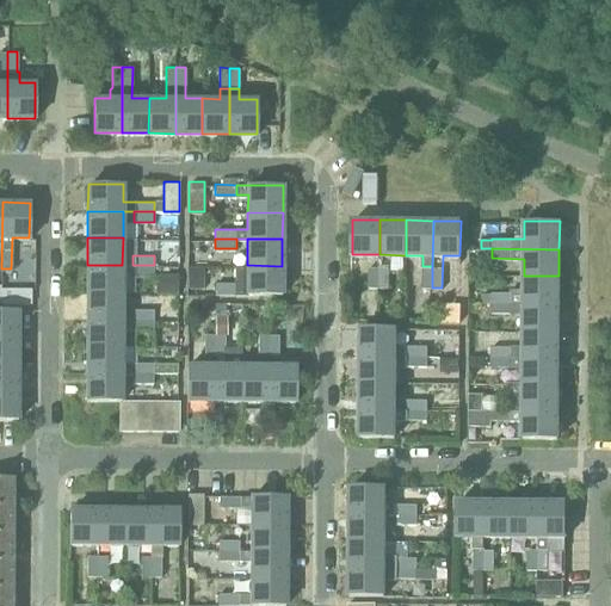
[(87,265),(87,291),(122,291),(122,265),(87,265)]
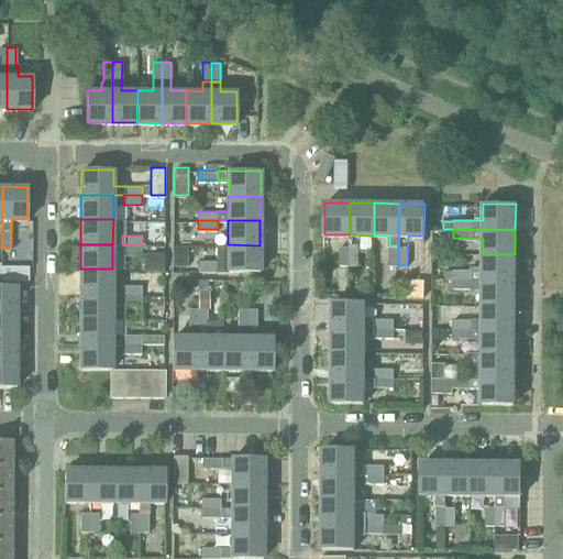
[(142,244),(122,244),(122,253),(142,253),(142,244)]
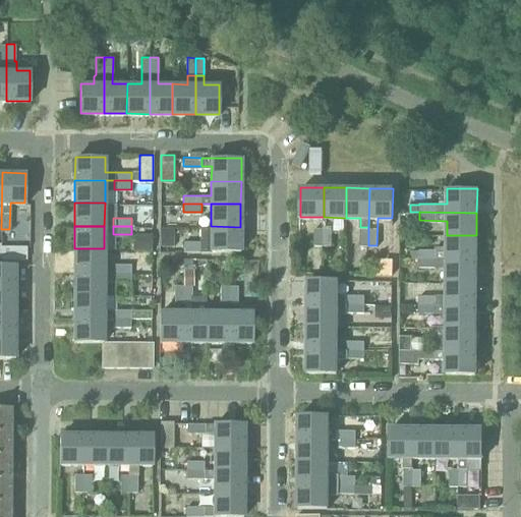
[(183,245),(183,249),(210,250),(240,250),(240,227),(211,226),(211,241),(200,241),(183,241),(183,245)]
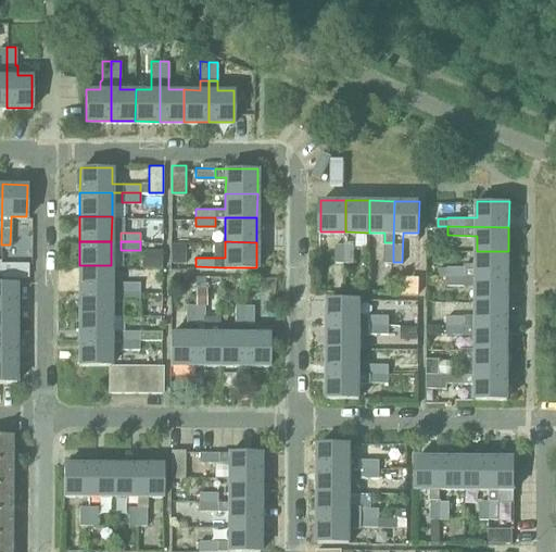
[(186,242),(171,242),(171,262),(186,262),(186,242)]
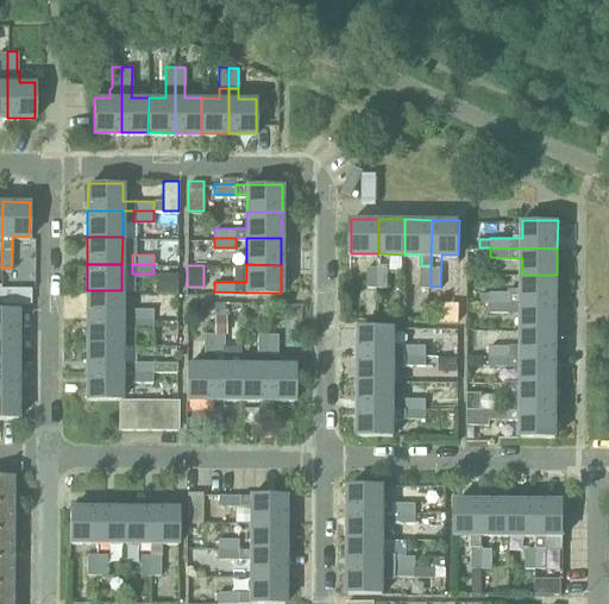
[(377,285),(377,265),(368,265),(368,285),(377,285)]
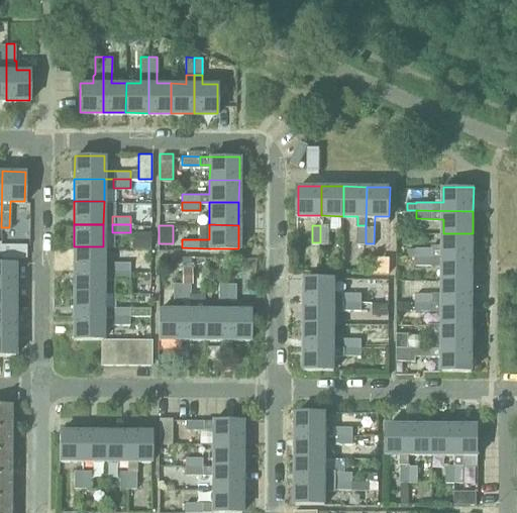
[(329,225),(320,225),(320,242),(328,242),(329,225)]
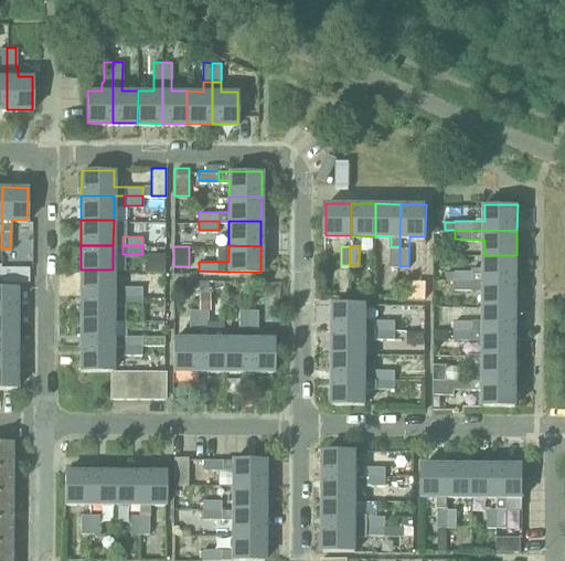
[(400,246),(391,246),(391,265),(400,266),(400,246)]
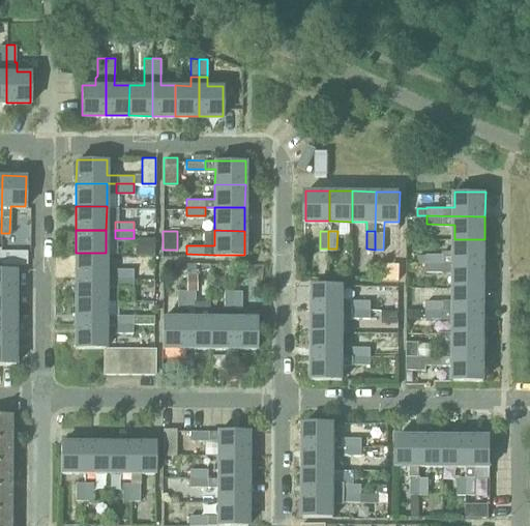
[(154,236),(136,237),(136,253),(154,253),(154,236)]
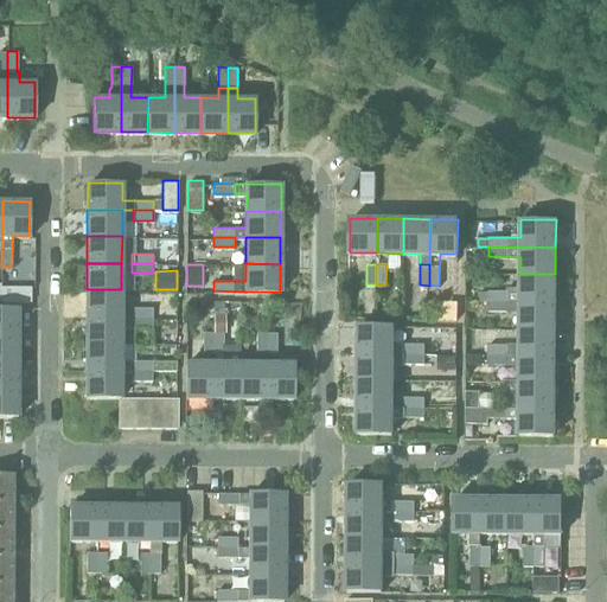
[(489,290),(489,300),(555,300),(555,274),(521,274),(521,287),(506,287),(506,290),(489,290)]
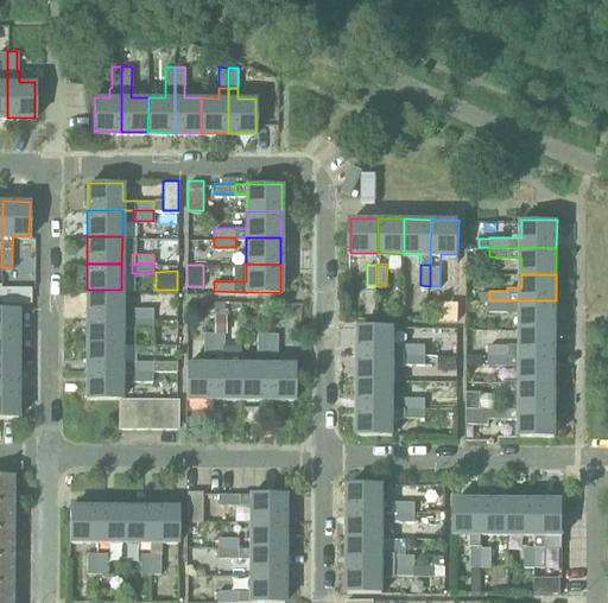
[(31,300),(31,286),(1,285),(1,300),(31,300)]
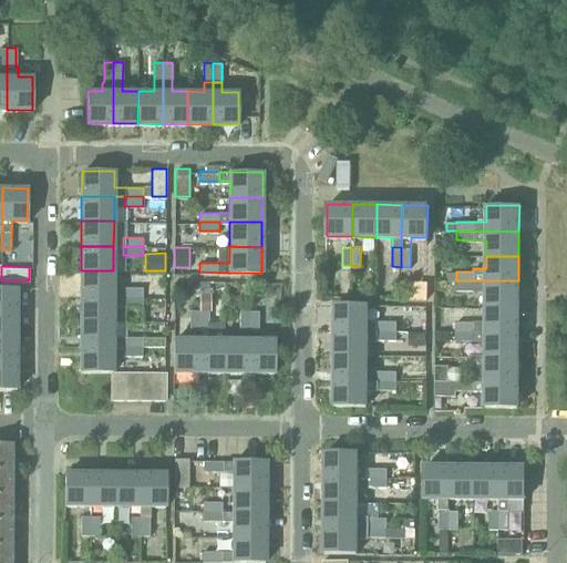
[(81,270),(81,295),(123,296),(123,286),(113,286),(113,270),(81,270)]
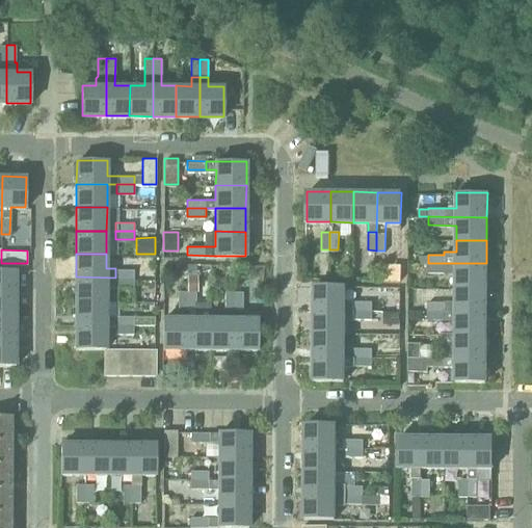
[(196,272),(195,263),(187,263),(187,272),(187,276),(195,276),(196,272)]
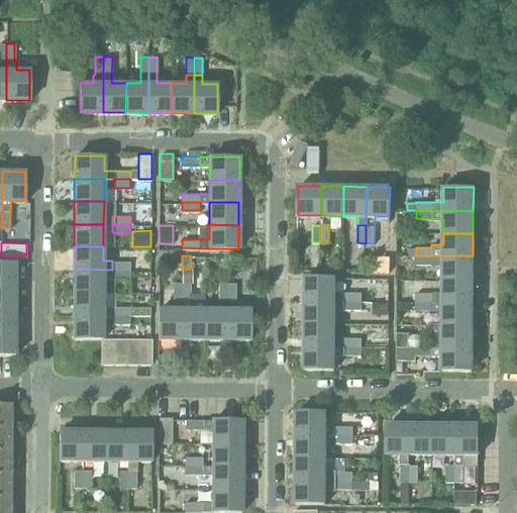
[(416,255),(416,264),(443,264),(443,279),(473,279),(473,255),(416,255)]
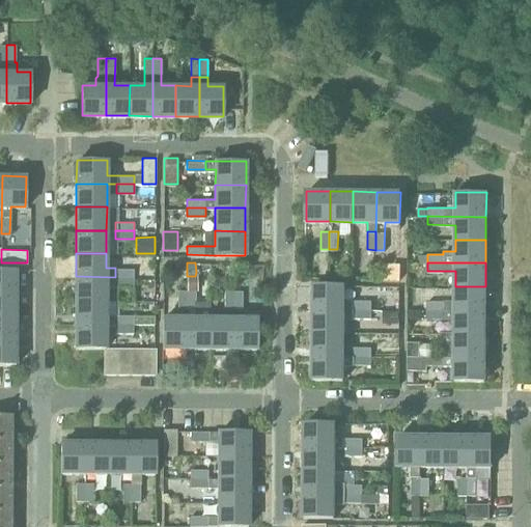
[(134,268),(115,268),(115,277),(134,277),(134,268)]
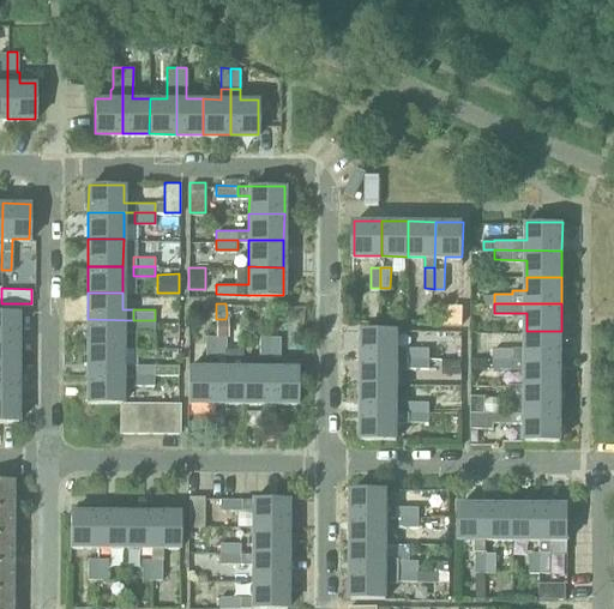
[(0,338),(18,339),(18,312),(0,311),(0,338)]
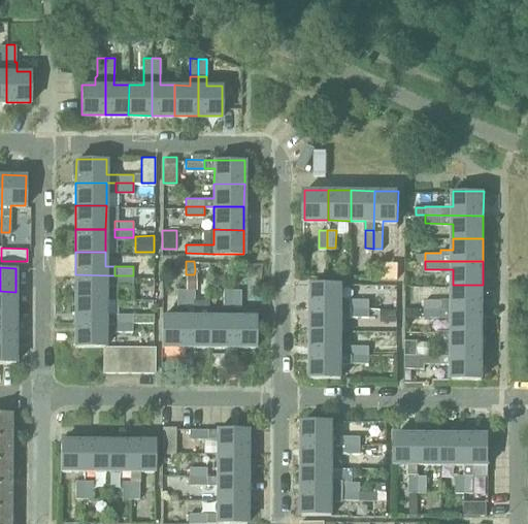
[(75,274),(75,298),(105,298),(105,284),(114,284),(114,275),(75,274)]
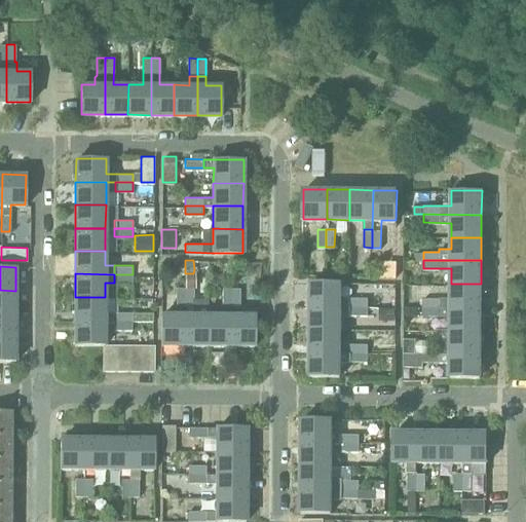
[(114,274),(114,283),(132,283),(133,274),(114,274)]
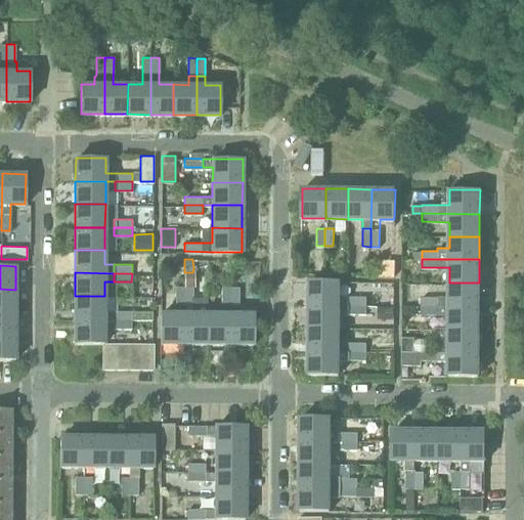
[(309,280),(309,304),(367,304),(367,296),(339,296),(339,285),(339,280),(309,280)]
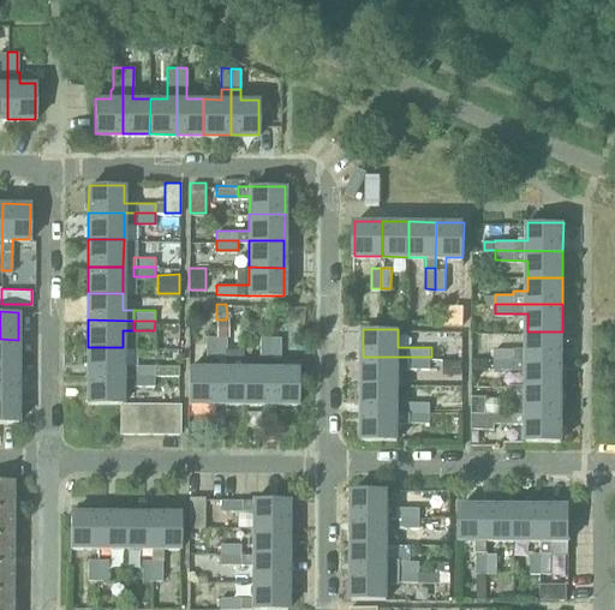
[(515,347),(515,348),(515,358),(562,358),(562,332),(527,332),(527,347),(515,347)]
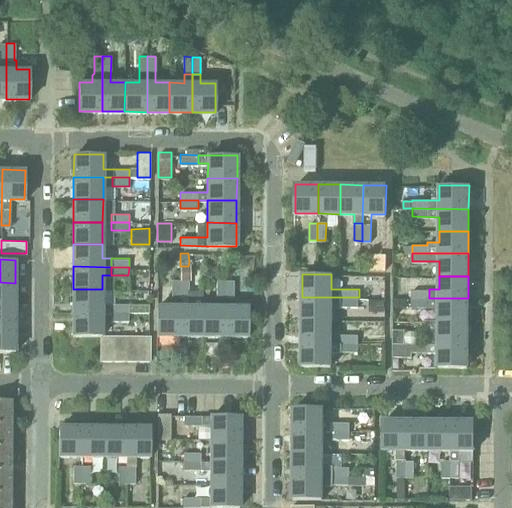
[(172,296),(180,296),(180,279),(172,278),(172,296)]
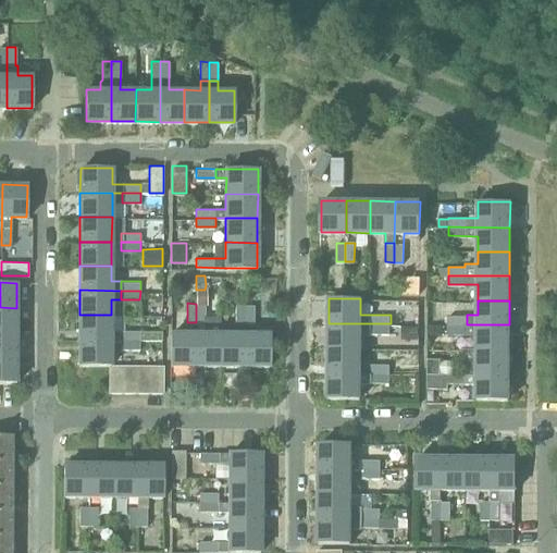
[(196,333),(196,365),(220,365),(220,333),(221,318),(205,318),(205,304),(196,304),(196,322),(196,333)]
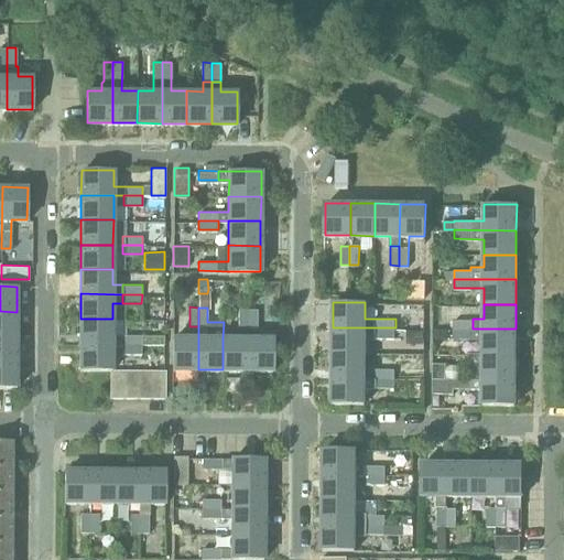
[(223,337),(223,369),(248,369),(248,337),(248,326),(248,308),(239,308),(239,337),(223,337)]
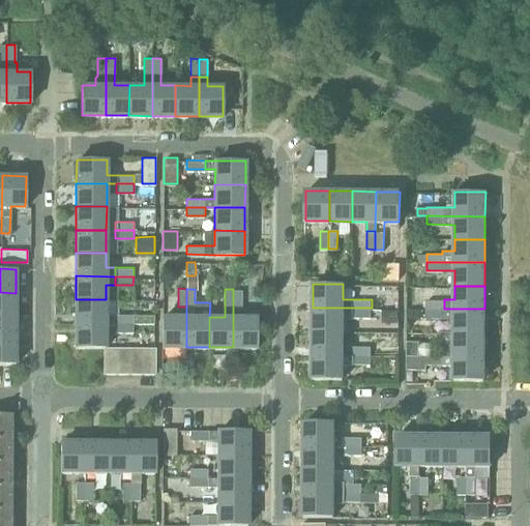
[(241,289),(233,289),(233,307),(241,308),(241,289)]
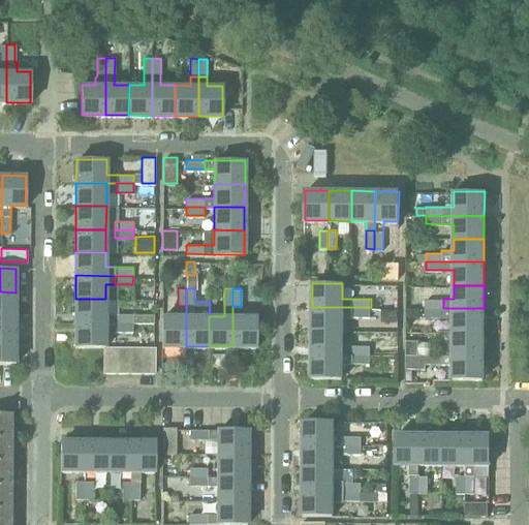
[(16,292),(0,291),(0,315),(16,315),(16,292)]
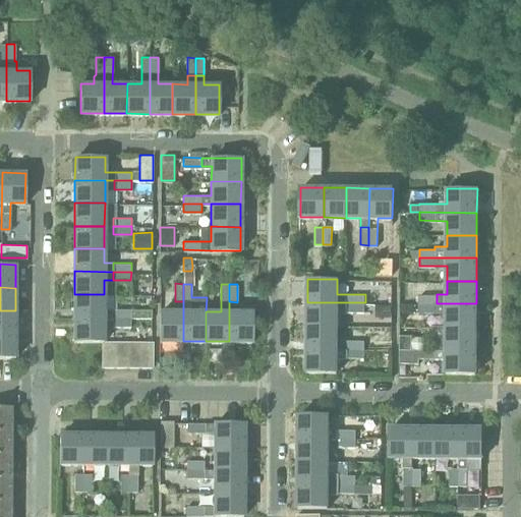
[(74,294),(74,317),(104,317),(113,317),(130,317),(152,318),(152,308),(104,308),(104,294),(74,294)]
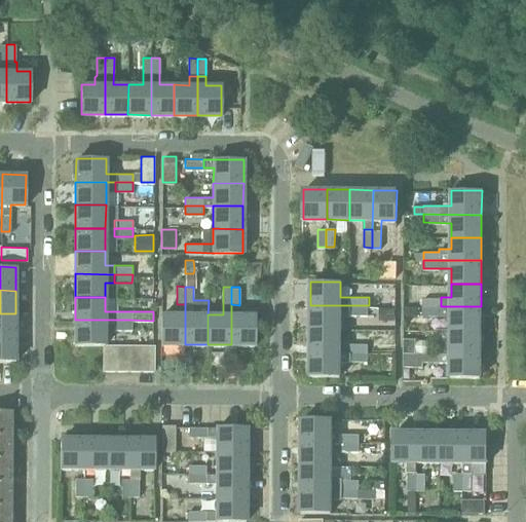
[(423,306),(441,306),(441,298),(423,298),(423,306)]
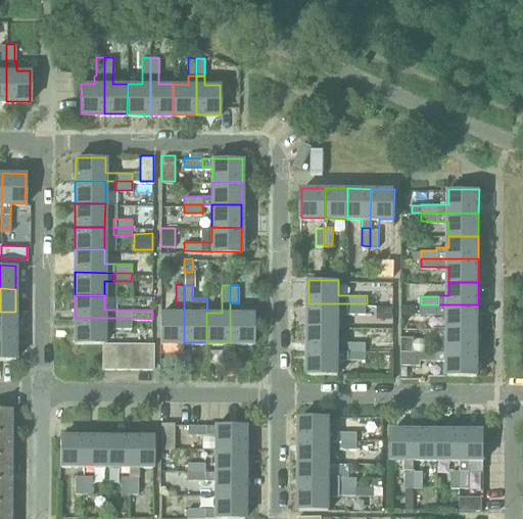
[(308,303),(308,326),(338,327),(338,313),(366,313),(367,303),(308,303)]
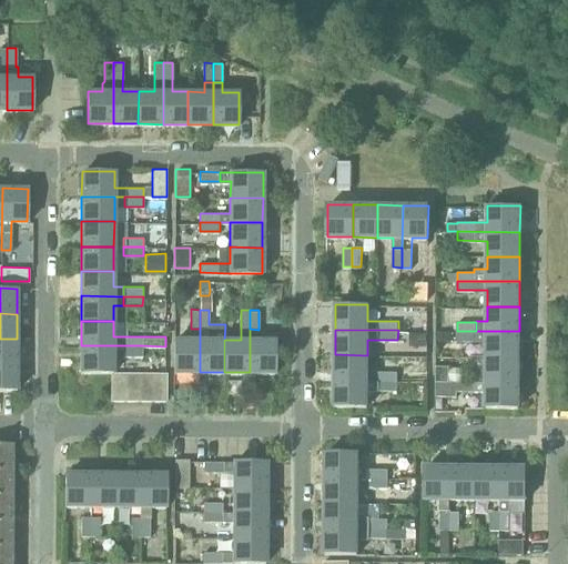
[(450,340),(450,331),(436,330),(436,340),(450,340)]
